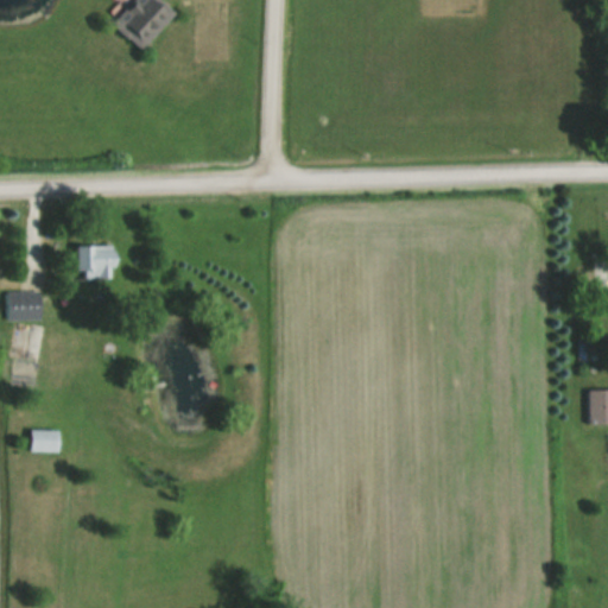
[(143,49),(175,12),(160,0),(118,0),(105,17),(143,49)]
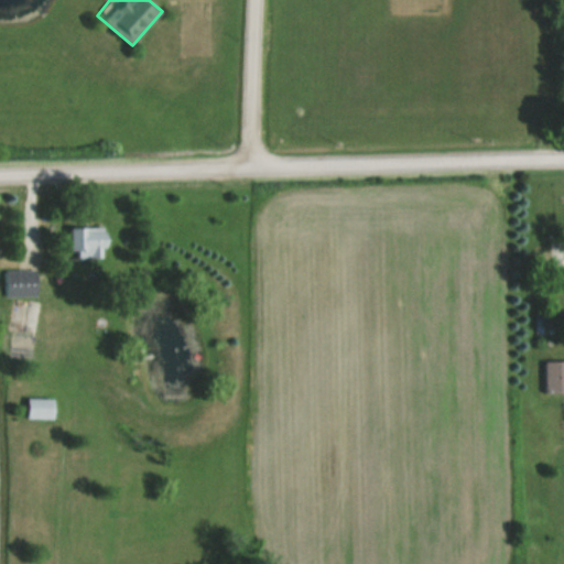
[(75,257),(106,257),(106,228),(75,228),(75,257)]
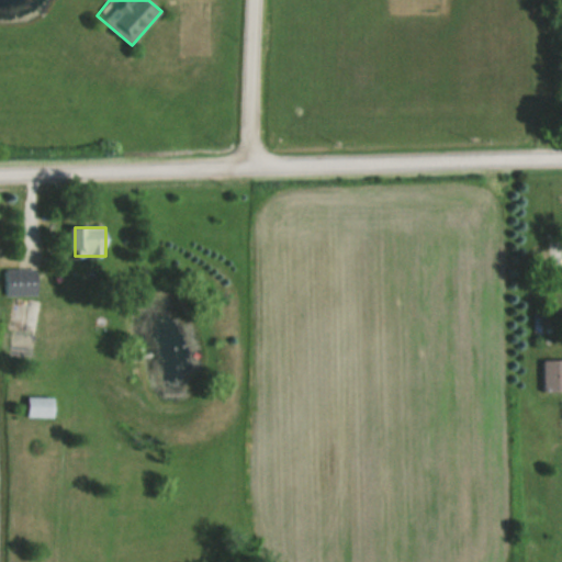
[(38,295),(38,268),(6,268),(6,295),(38,295)]
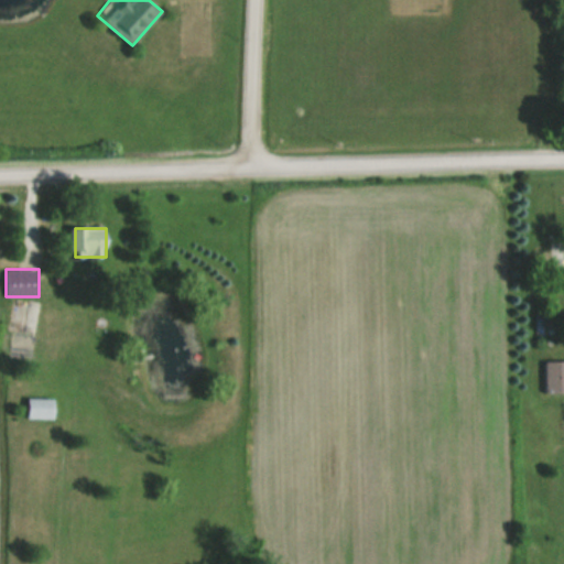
[(563,391),(563,359),(544,360),(544,391),(563,391)]
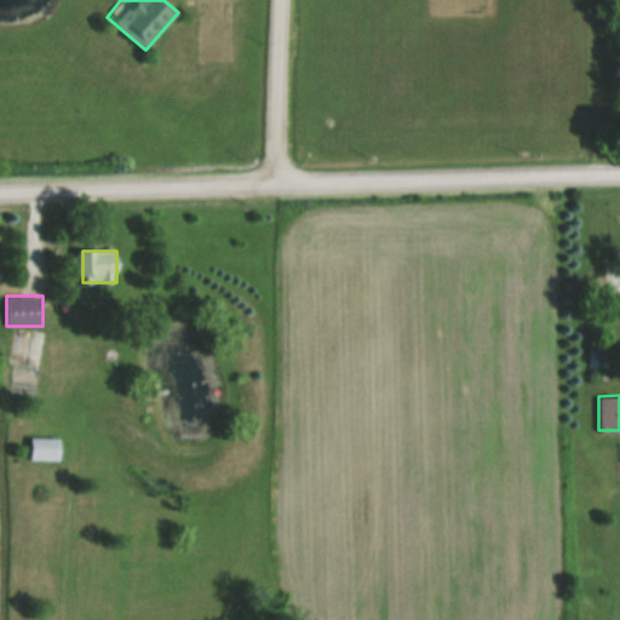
[(61,460),(61,437),(30,437),(30,460),(61,460)]
